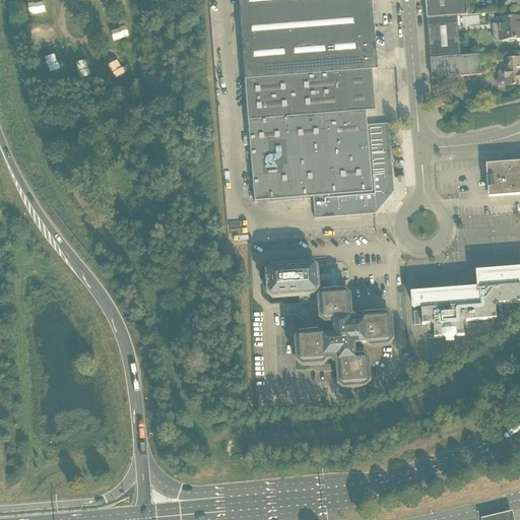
[(238,0),(245,80),(372,70),(377,70),(372,0),(238,0)]
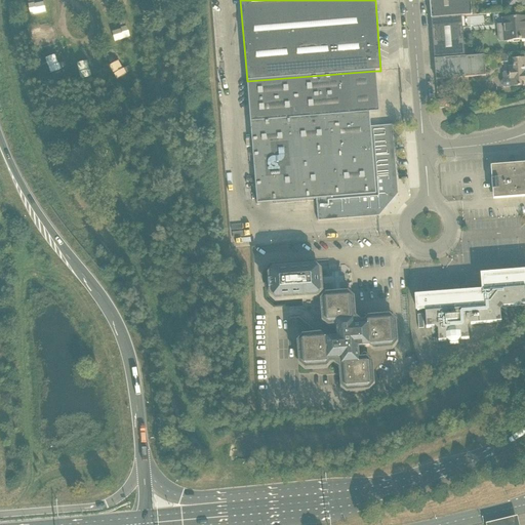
[(429,0),(431,18),(460,16),(472,15),(471,7),(473,4),(473,1),(471,2),(470,0),(429,0)]
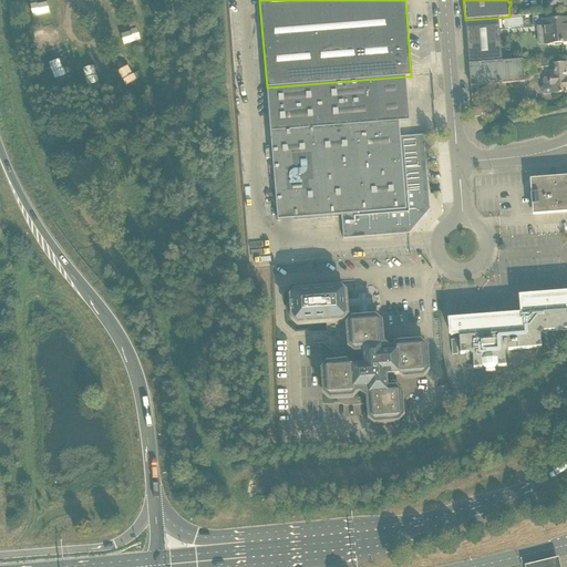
[(37,3),(31,4),(33,17),(49,13),(48,9),(47,2),(37,4),(37,3)]
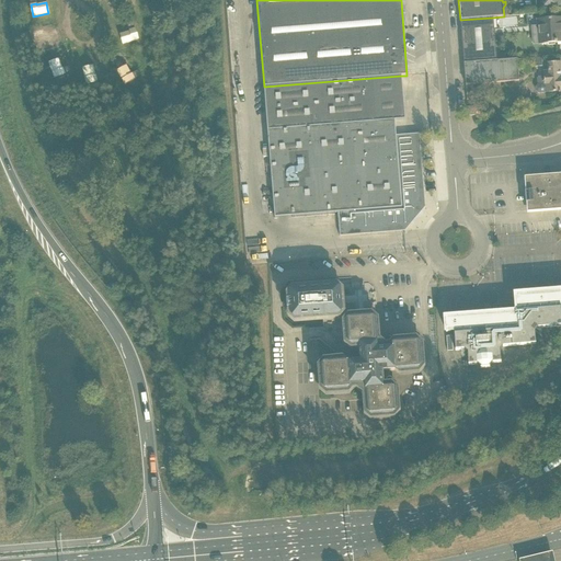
[(460,20),(464,64),(496,60),(492,18),(460,20)]
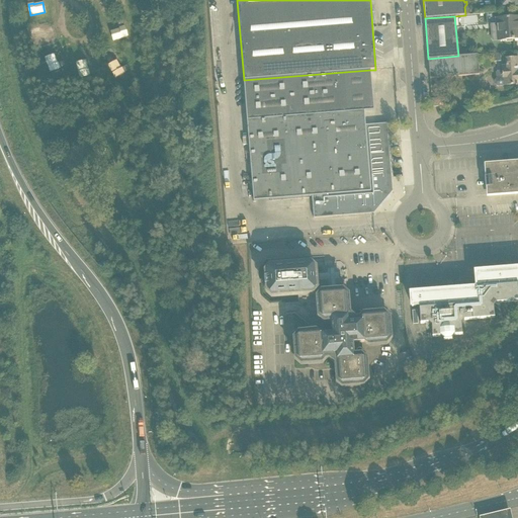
[(517,16),(509,17),(495,19),(497,40),(517,38),(517,34),(517,26),(517,25),(517,16)]
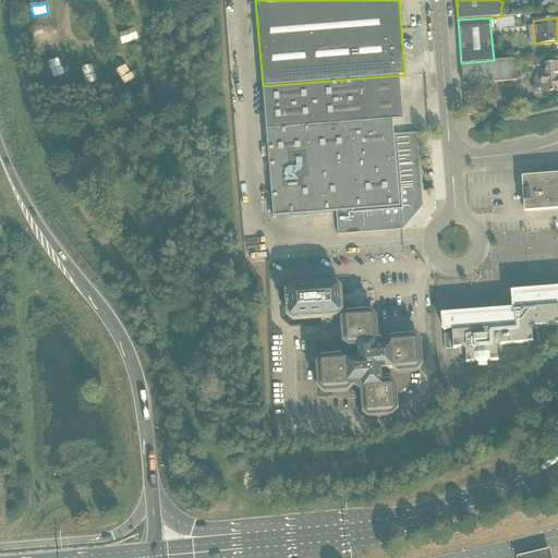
[(120,33),(123,44),(138,39),(135,27),(133,28),(129,29),(130,31),(120,33)]
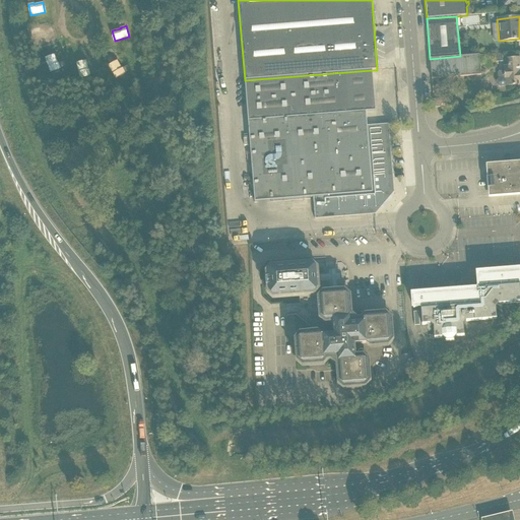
[(41,34),(35,36),(38,46),(53,42),(50,33),(41,35),(41,34)]
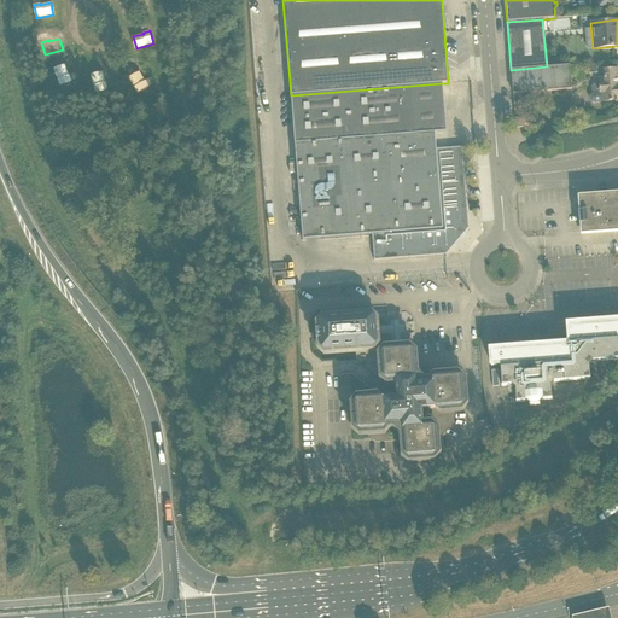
[(64,65),(53,69),(56,76),(59,86),(71,81),(69,75),(68,76),(64,65)]
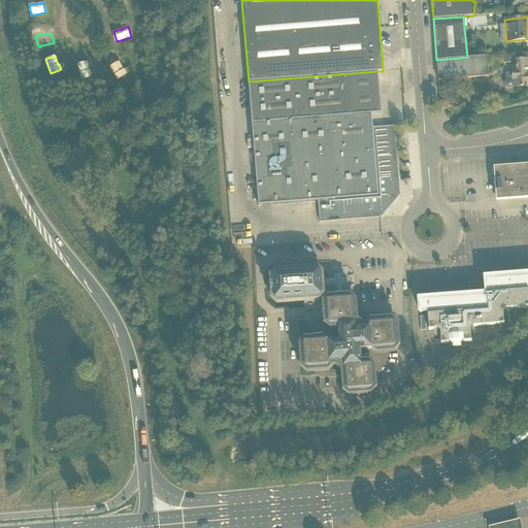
[(467,57),(436,60),(437,80),(488,76),(487,56),(467,57)]
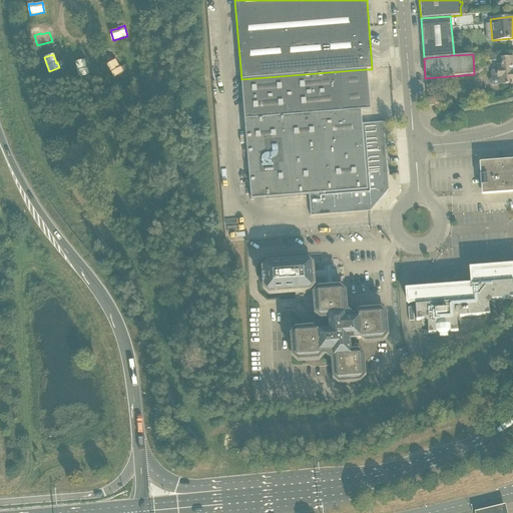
[(491,77),(489,80),(490,84),(492,85),(499,85),(501,85),(510,84),(512,84),(512,63),(512,57),(503,58),(501,58),(501,65),(496,66),(497,67),(497,70),(492,70),(491,72),(491,77)]
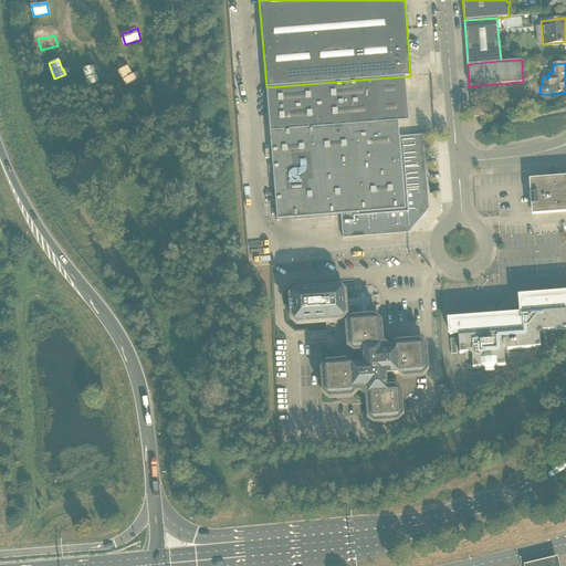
[(94,66),(83,69),(84,74),(86,84),(98,82),(97,76),(95,76),(94,66)]
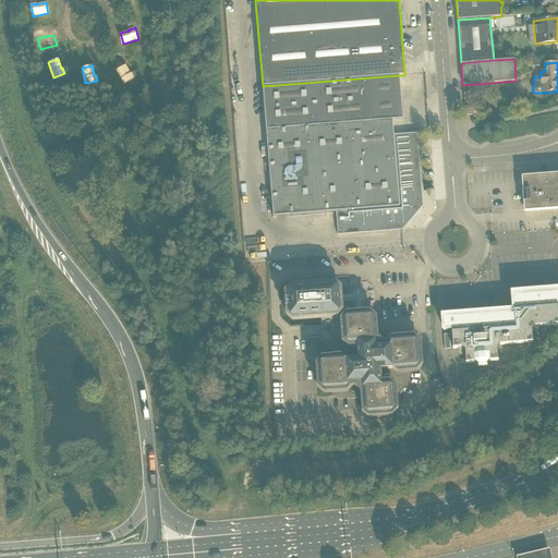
[(125,65),(116,70),(119,75),(123,84),(134,79),(131,73),(130,74),(125,65)]
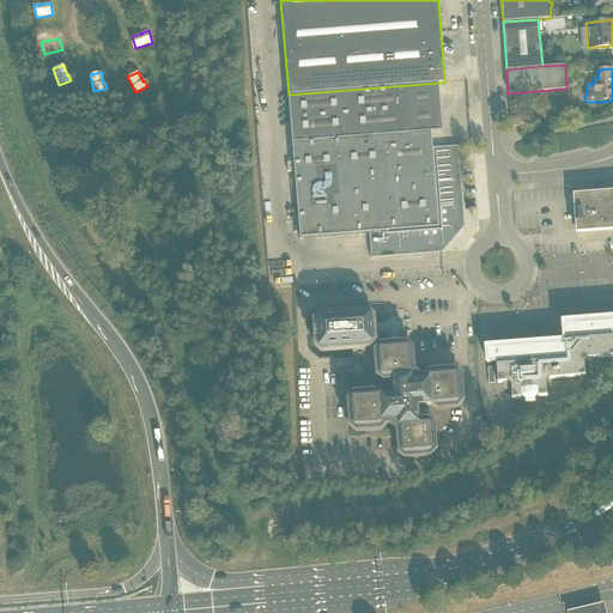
[(438,83),(289,95),(299,238),(368,234),(370,259),(442,253),(463,226),(457,146),(431,149),(430,132),(442,131),(438,83)]
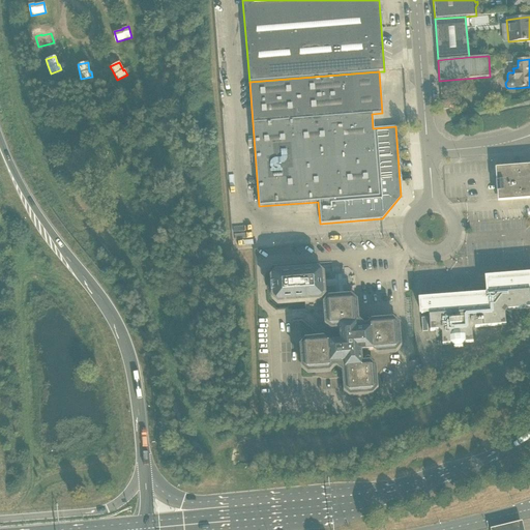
[(529,167),(511,168),(511,169),(499,170),(497,172),(498,181),(496,181),(497,193),(499,193),(499,197),(501,200),(513,199),(514,199),(516,199),(528,198),(529,198),(529,197),(529,167)]
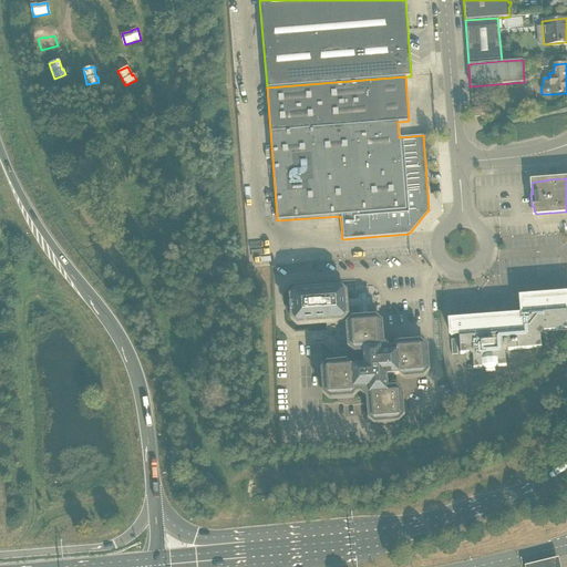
[(292,319),(298,323),(342,320),(343,319),(346,316),(346,307),(341,307),(341,302),(344,302),(344,294),(339,289),(295,292),(291,298),(291,306),(295,306),(296,307),(297,309),(295,311),(292,311),(292,319)]
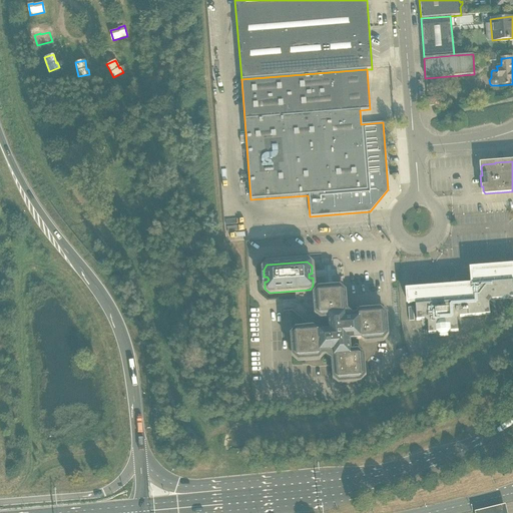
[(444,287),(443,289),(407,291),(408,304),(412,304),(415,307),(416,322),(424,321),(427,324),(428,335),(436,334),(439,337),(439,338),(447,337),(447,336),(450,333),(457,333),(457,321),(460,318),(489,315),(488,304),(491,301),(512,299),(512,295),(512,283),(512,281),(512,266),(470,270),(472,286),(449,288),(448,287),(444,287)]
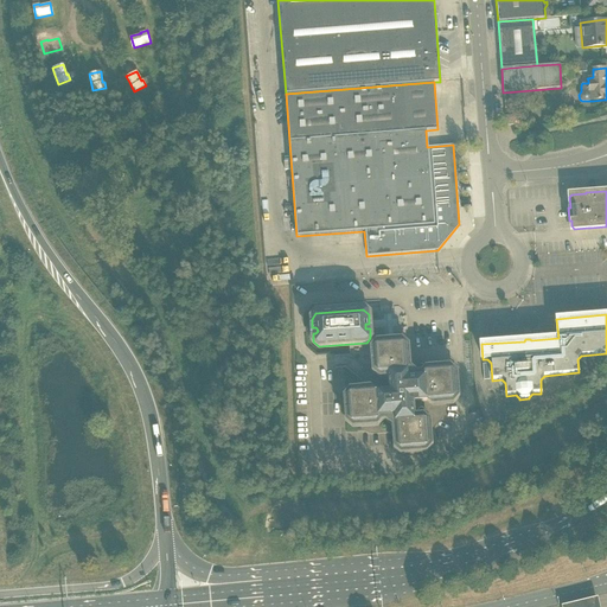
[(351,393),(346,397),(349,421),(353,426),(376,423),(381,419),(379,409),(385,409),(387,417),(390,421),(395,421),(396,447),(402,452),(425,451),(429,445),(428,422),(422,419),(415,419),(414,415),(414,402),(427,402),(429,403),(452,402),(457,397),(454,374),(449,369),(427,371),(422,376),(423,384),(417,385),(416,377),(407,369),(406,345),(401,342),(377,344),(374,349),(376,376),(376,379),(376,387),(372,391),(351,393)]
